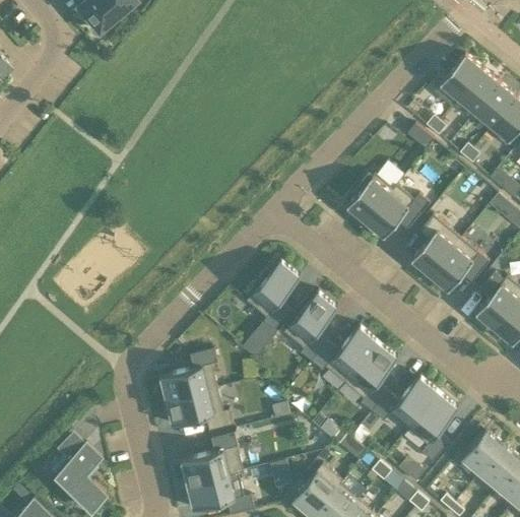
[(88,22),(95,30),(96,33),(99,31),(98,30),(132,2),(132,3),(134,1),(132,0),(83,0),(77,6),(75,7),(77,9),(78,10),(75,12),(85,25),(88,22)]
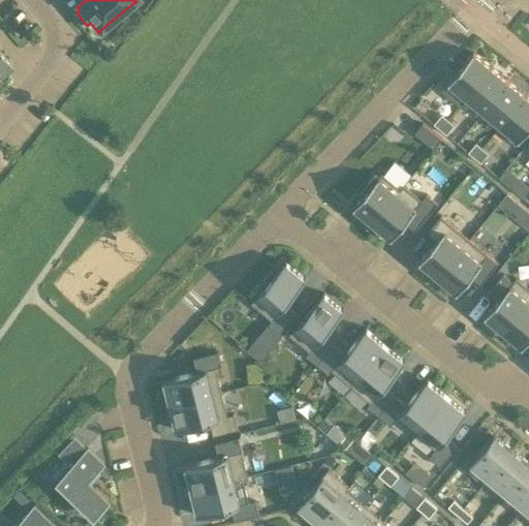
[(466,100),(491,70),(473,55),(441,93),(460,109),(466,101),(466,100)]
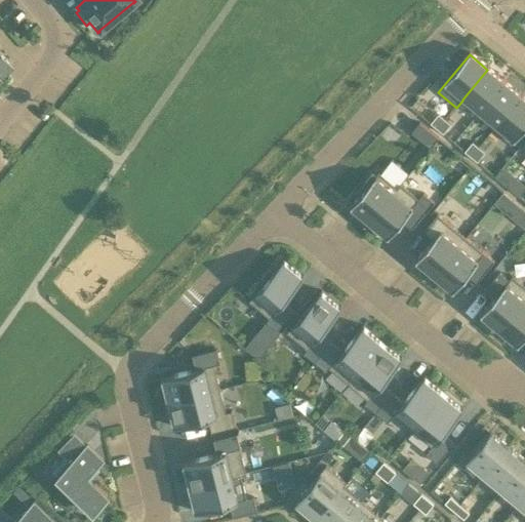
[(0,75),(10,67),(0,55),(0,75)]
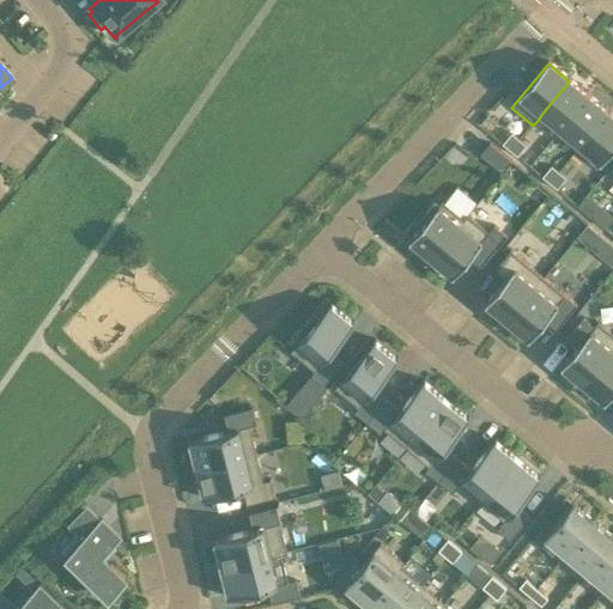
[(589,98),(569,81),(540,116),(540,117),(559,133),(560,133),(589,98)]
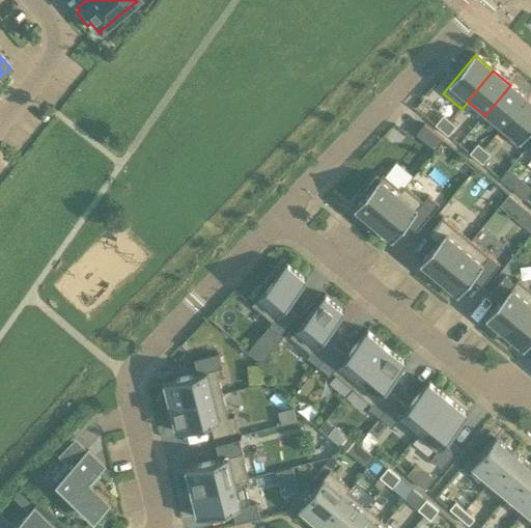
[(527,99),(510,85),(485,115),(484,115),(501,129),(502,130),(527,99)]
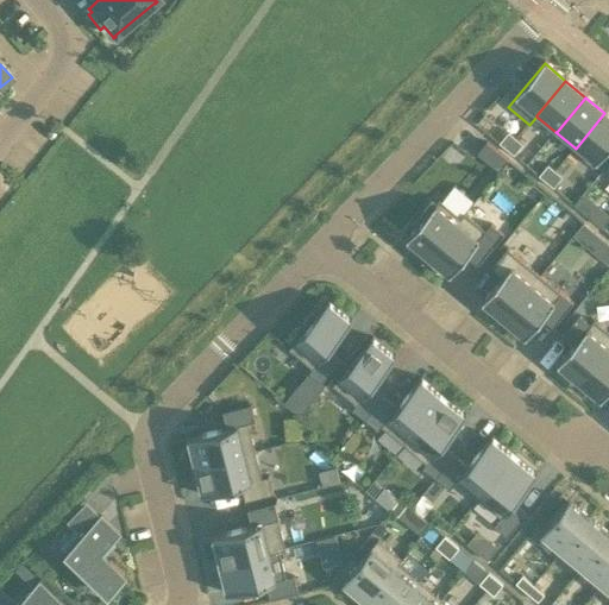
[(608,117),(604,113),(576,149),(575,147),(571,152),(592,170),(608,150),(608,117)]
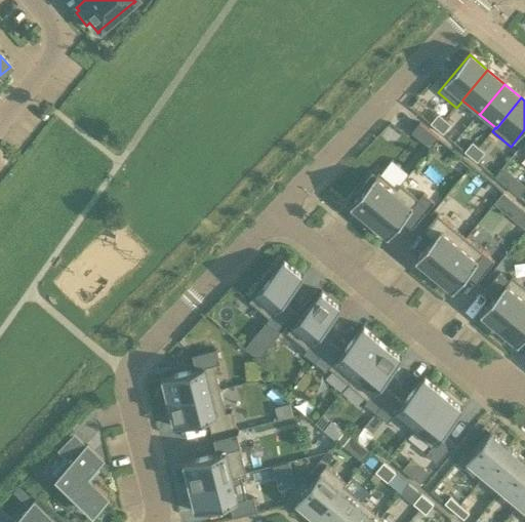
[(438,117),(430,126),(436,131),(444,122),(438,117)]
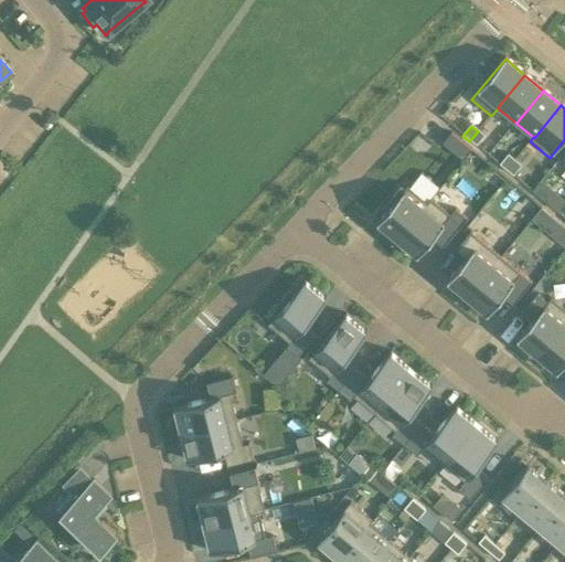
[(469,141),(476,147),(484,137),(478,131),(469,141)]
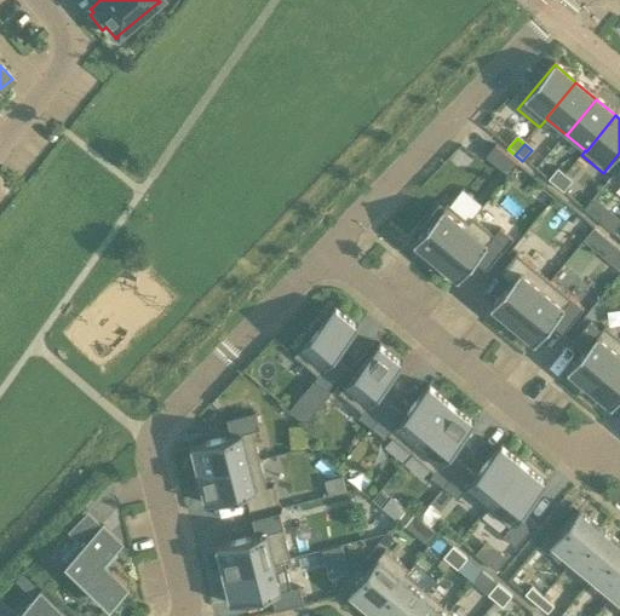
[(486,159),(507,178),(517,166),(495,148),(486,159)]
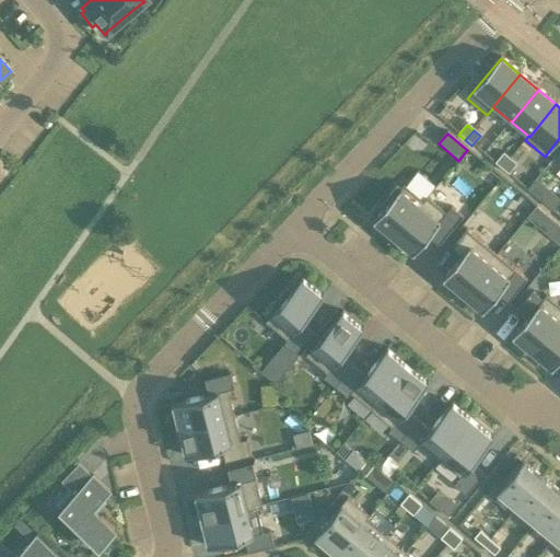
[(510,160),(503,154),(494,164),(502,170),(510,160)]
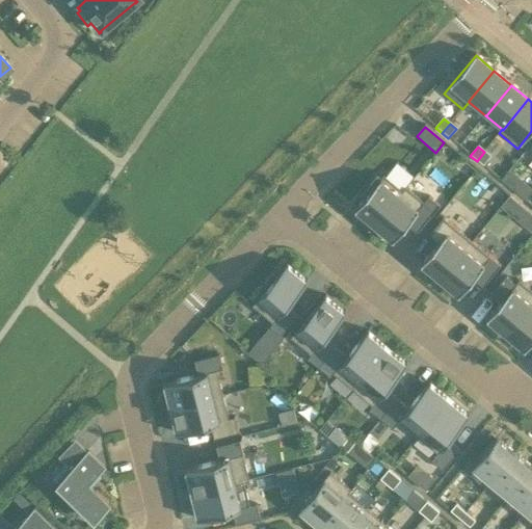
[(484,152),(477,161),(483,167),(490,157),(484,152)]
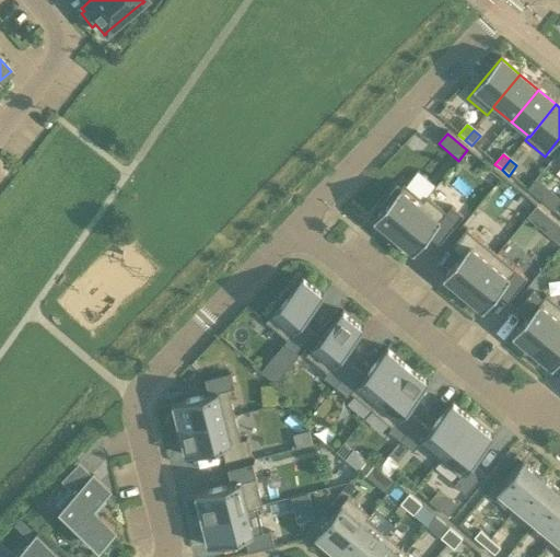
[(413,175),(408,189),(428,197),(433,183),(413,175)]
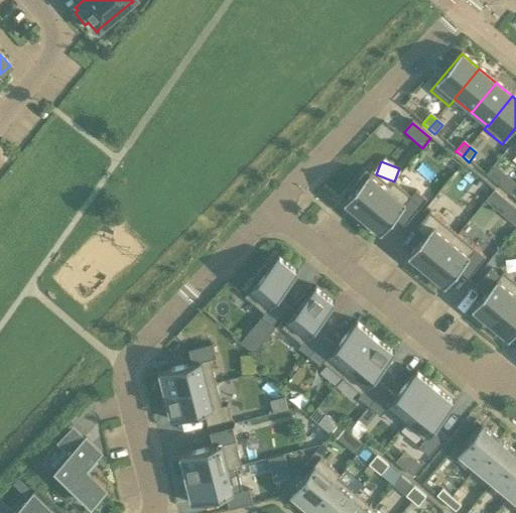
[(515,184),(495,166),(489,174),(509,193),(515,185),(515,184)]
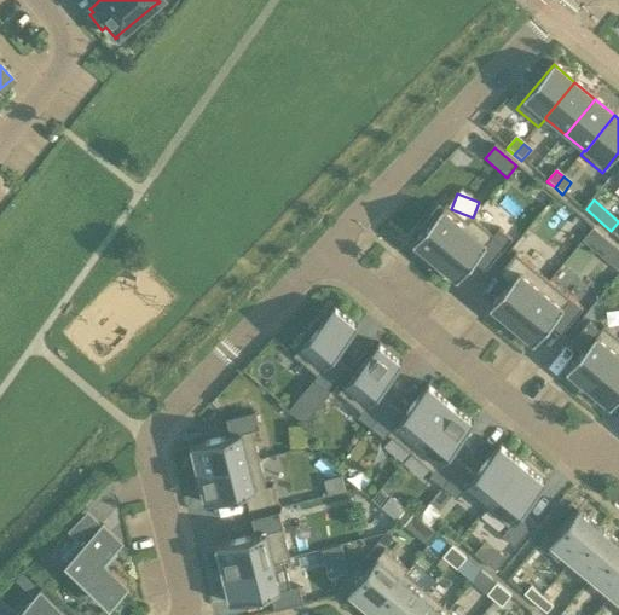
[(412,245),(435,265),(435,264),(468,224),(446,206),(441,212),(439,208),(428,221),(432,224),(412,245)]
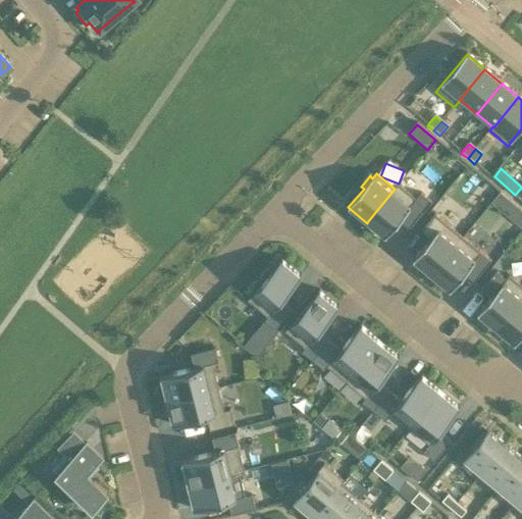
[(367,223),(385,239),(400,222),(409,230),(422,215),(412,207),(417,201),(398,185),(395,189),(367,222),(367,223)]
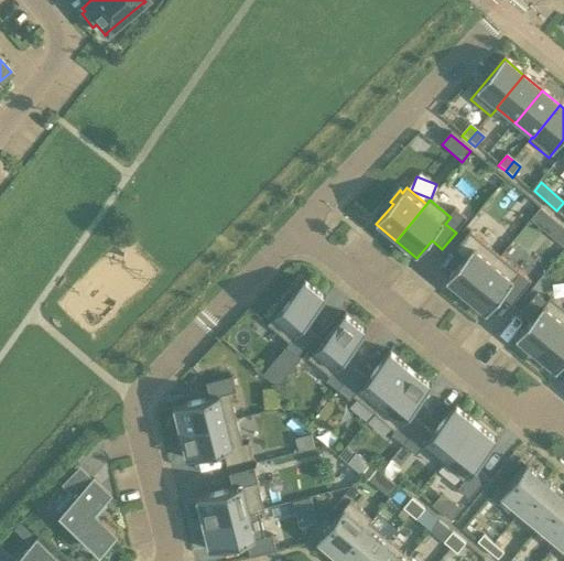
[(530,222),(542,232),(552,219),(540,209),(530,222)]
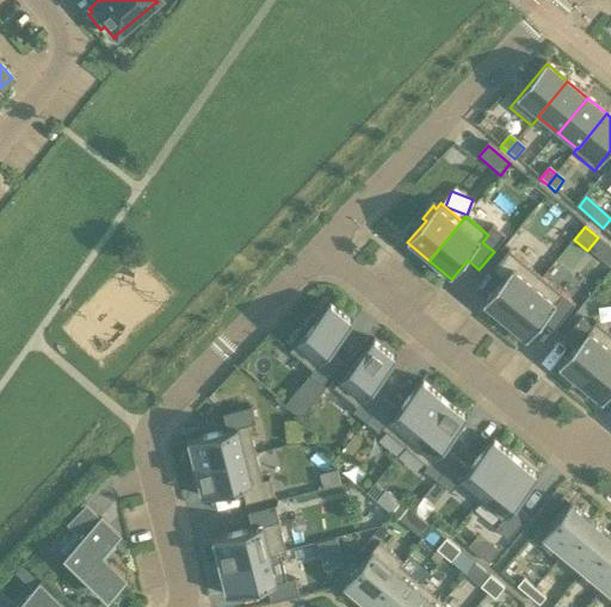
[(542,279),(508,252),(492,272),(503,282),(483,305),(505,323),(538,284),(542,279)]
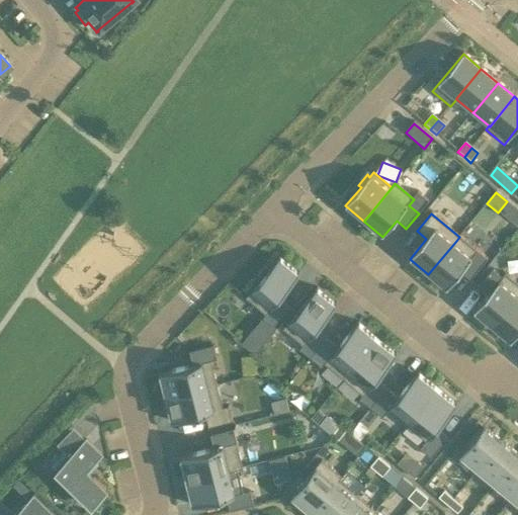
[(487,260),(459,237),(456,241),(428,274),(447,289),(460,273),(469,281),(487,260)]
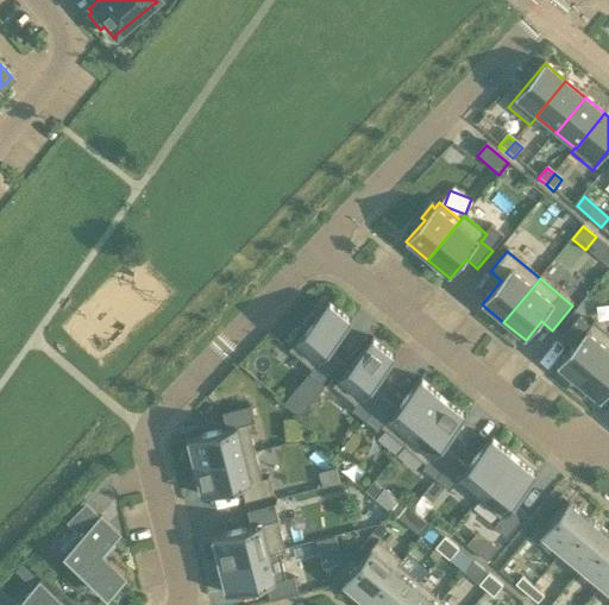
[(321,386),(340,364),(327,354),(352,323),(351,322),(350,323),(330,307),(331,306),(328,304),(315,320),(312,316),(297,332),(302,335),(289,352),(313,372),(309,376),(321,386)]
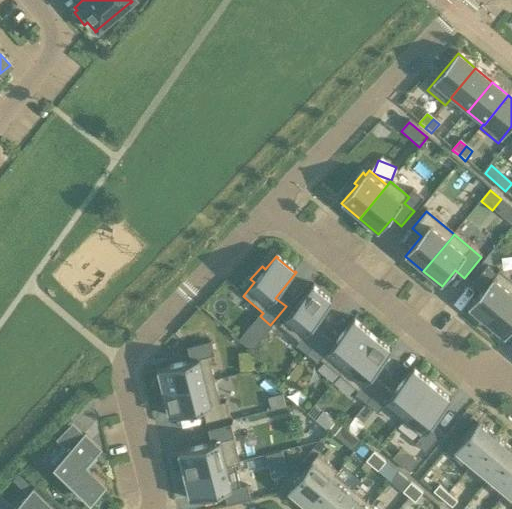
[(511,282),(499,272),(496,275),(486,268),(472,285),(482,292),(468,309),(487,324),(511,293),(511,282)]
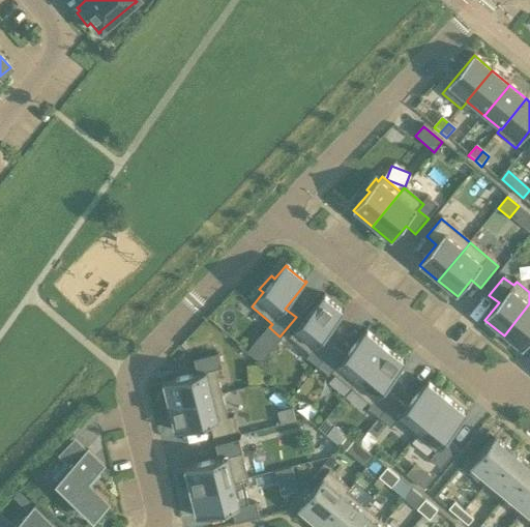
[(306,358),(318,368),(333,349),(323,340),(345,314),(344,312),(343,313),(324,298),(325,297),(324,296),(313,310),(289,338),(311,355),(306,358)]
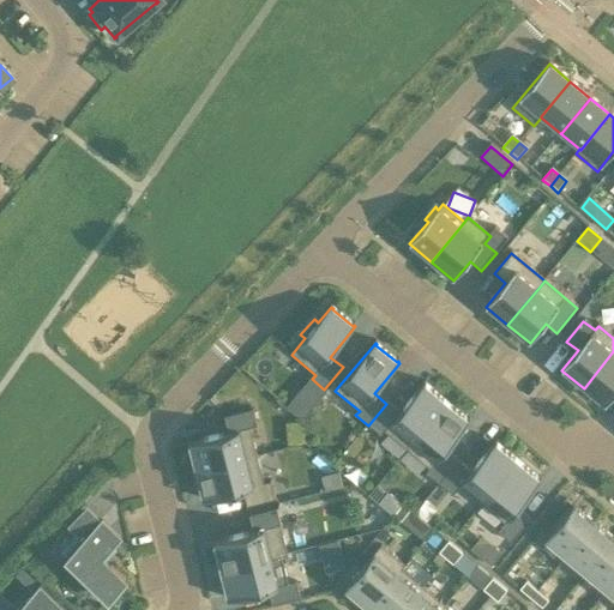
[(613,351),(584,388),(606,406),(613,396),(613,351)]
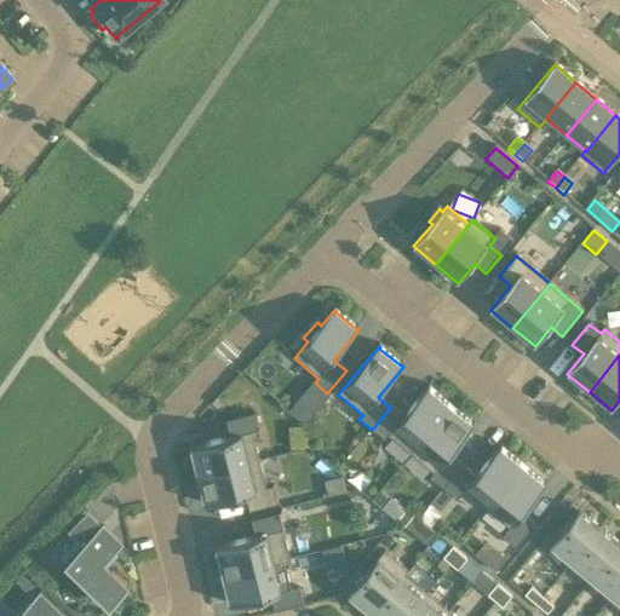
[(372,430),(384,441),(389,436),(412,455),(451,408),(429,390),(430,389),(429,387),(403,418),(390,408),(372,430)]
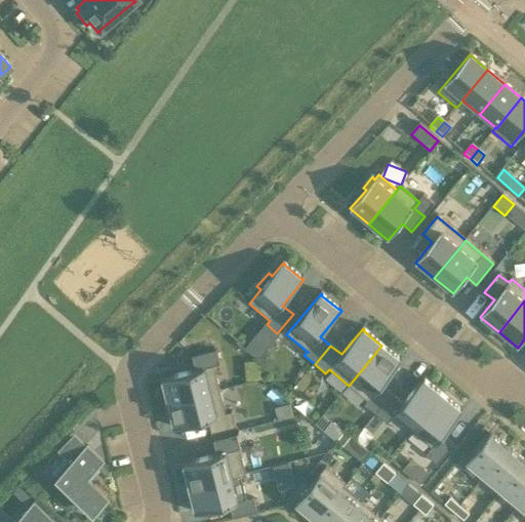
[(392,396),(380,387),(402,361),(401,360),(400,361),(381,346),(349,386),(368,402),(365,406),(375,415),(385,404),(392,396)]
